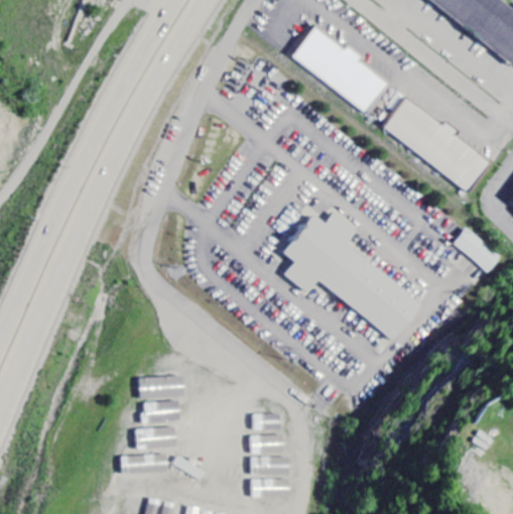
[(512,7),(503,0),(430,0),(512,62),(512,7)]
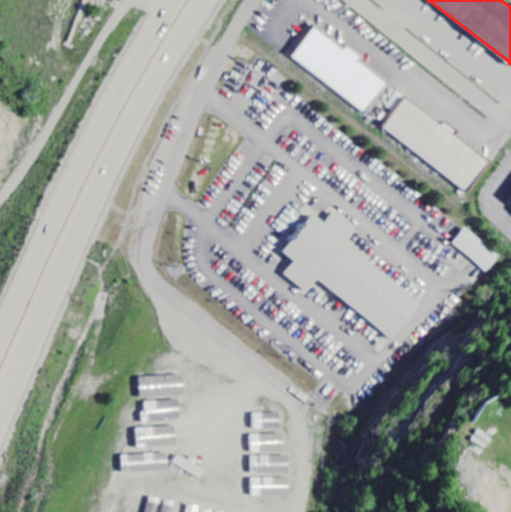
[(388,82),(354,59),(358,53),(345,44),(342,47),(312,26),(290,57),(366,111),(388,82)]
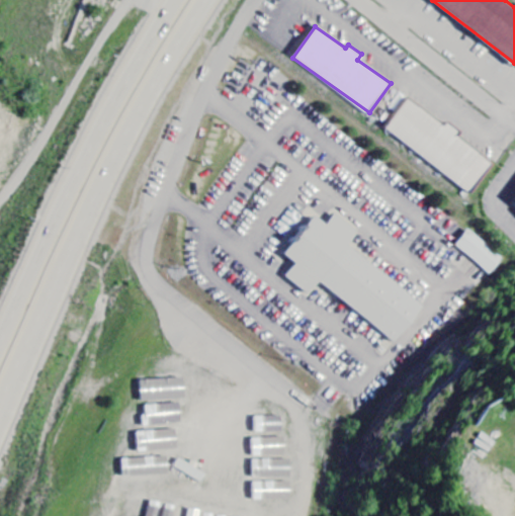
[(490,160),(453,134),(457,129),(446,120),(444,124),(407,97),(383,129),(467,190),(490,160)]
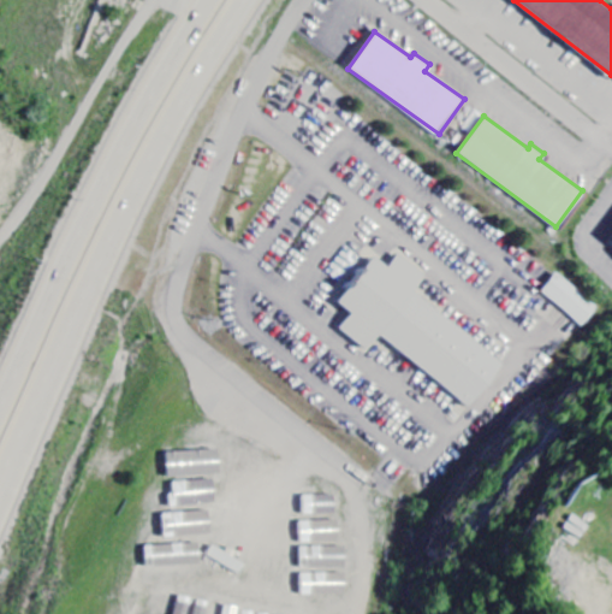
[(505,360),(413,293),(426,275),(397,253),(387,266),(372,255),(337,302),(350,312),(338,329),(367,350),(378,336),(471,406),(505,360)]
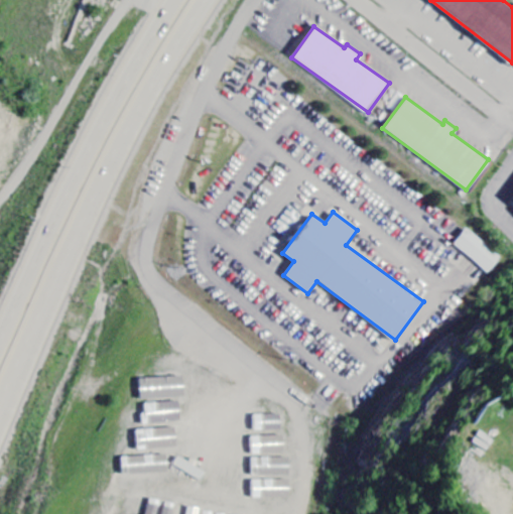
[(488,272),(500,257),(465,228),(452,243),(488,272)]
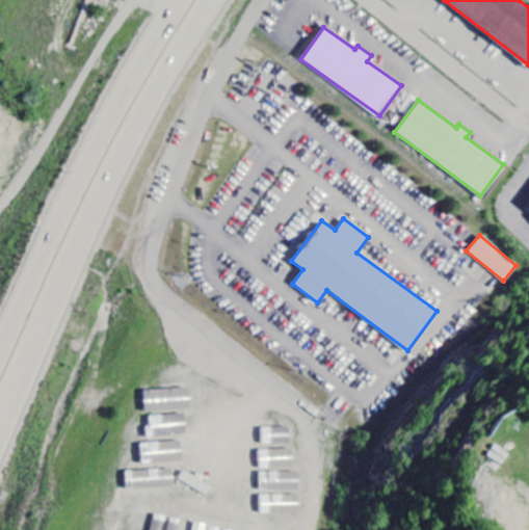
[(188,388),(142,389),(143,411),(189,408),(188,388)]
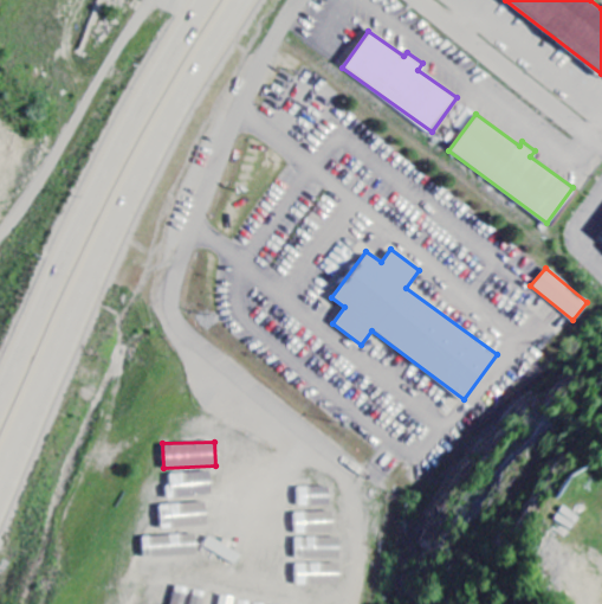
[(159,505),(160,521),(167,521),(167,518),(176,516),(176,526),(206,525),(205,502),(159,505)]
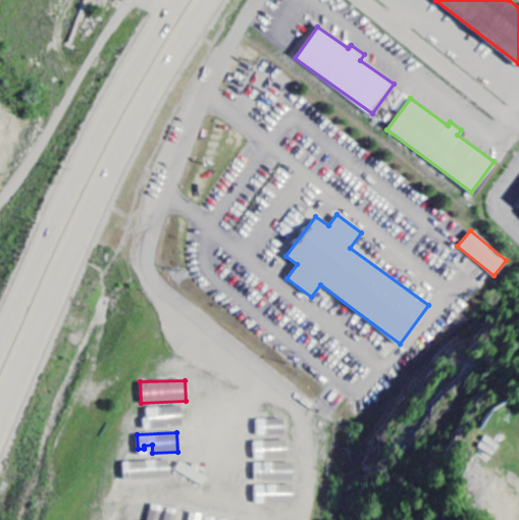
[(168,476),(167,460),(123,461),(124,478),(168,476)]
